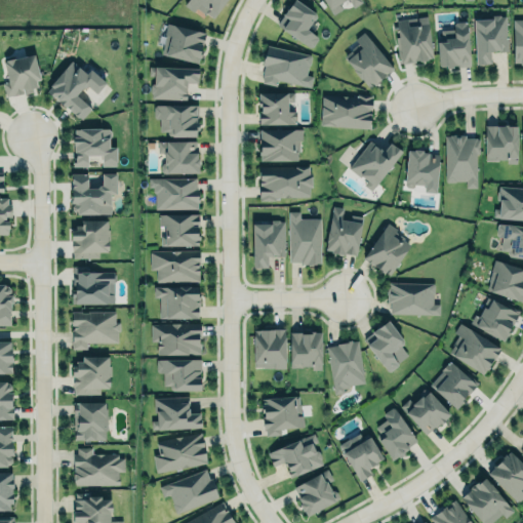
[(189,0),(185,6),(195,14),(199,9),(213,21),(229,0),(189,0)]
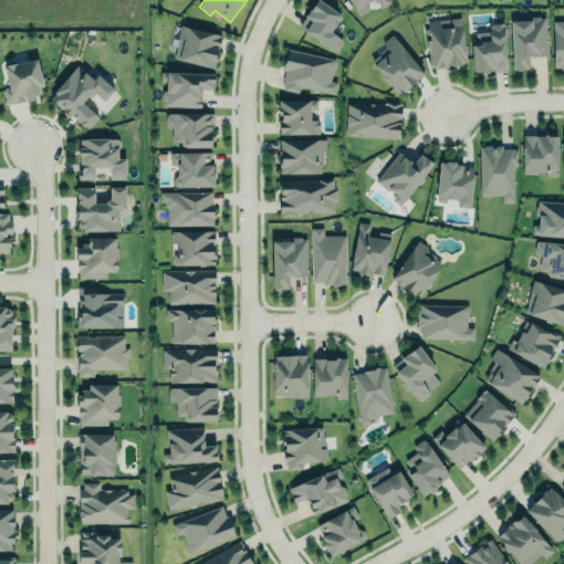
[(321,0),(316,0),(306,17),(307,17),(300,28),(334,52),(338,51),(344,43),(343,40),(332,31),(337,22),(335,20),(341,13),(321,0)]
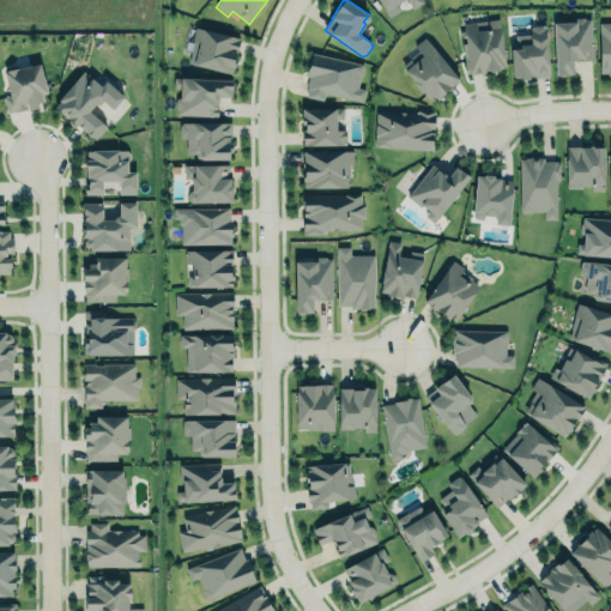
[(369,0),(370,0),(377,0),(391,19),(401,13),(398,6),(407,1),(415,11),(424,5),(421,0),(369,0)]
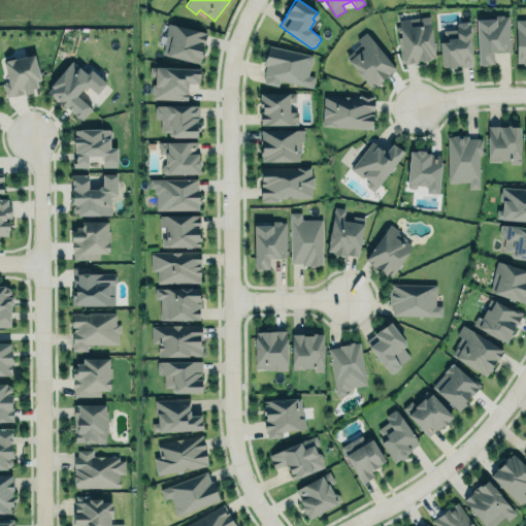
[(477,19),(479,67),(496,66),(496,55),(513,54),(511,17),(506,18),(504,14),(498,14),(496,18),(477,19)]
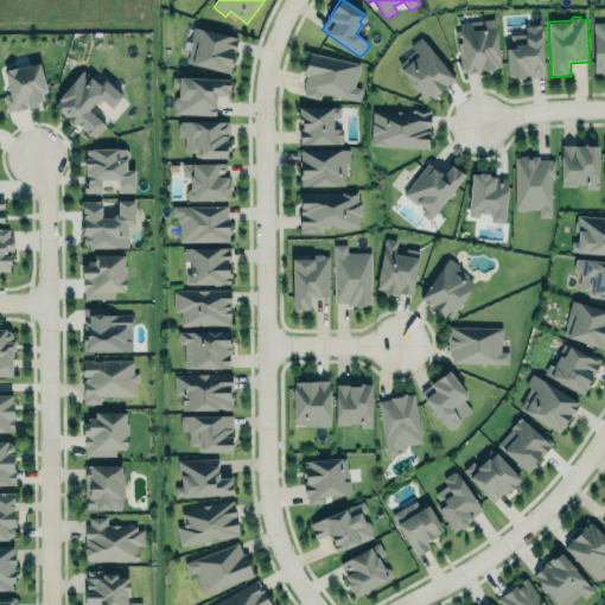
[(460,25),(495,20),(501,68),(496,68),(496,70),(486,71),(486,69),(482,70),(482,72),(466,75),(466,74),(463,74),(459,44),(463,44),(462,36),(457,36),(457,33),(460,32),(460,25)]
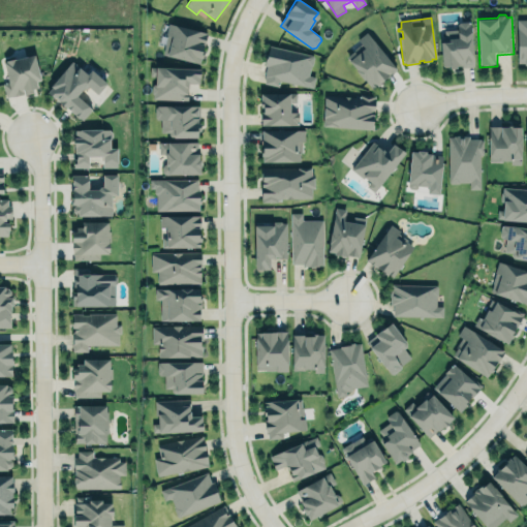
[(526,20),(518,20),(518,64),(525,64),(525,67),(526,67),(526,20)]
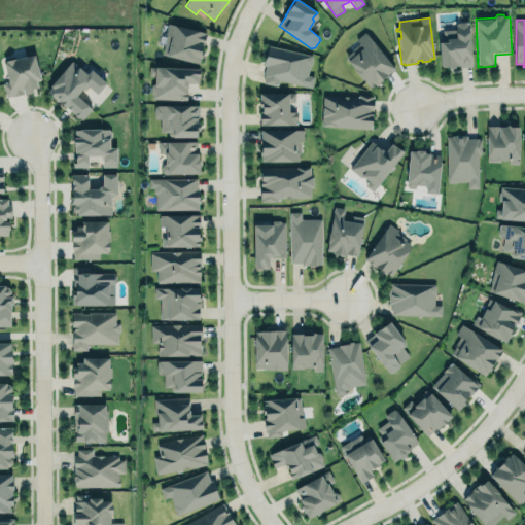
[(169,22),(209,32),(202,64),(199,64),(164,56),(168,37),(165,36),(169,22)]
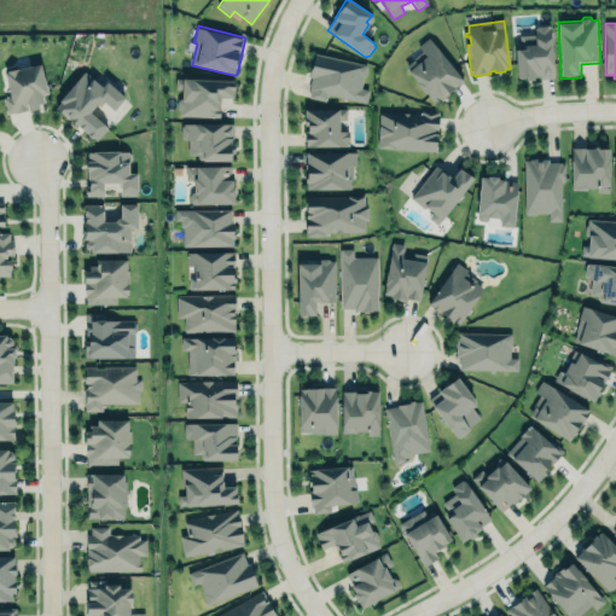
[(521,36),(536,35),(536,29),(538,27),(548,27),(551,28),(556,79),(541,80),(540,77),(535,77),(535,81),(528,81),(527,79),(521,80),(516,50),(523,50),(521,36)]
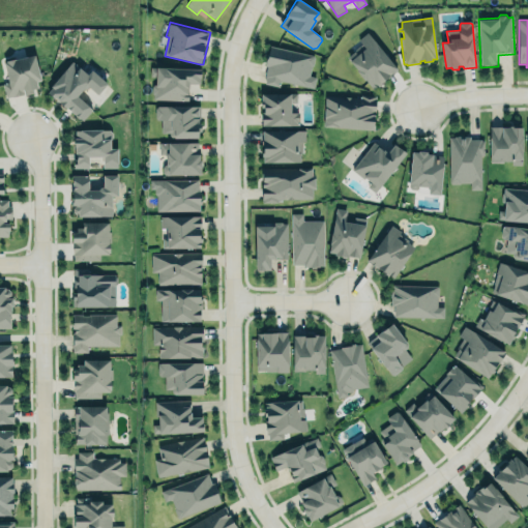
[(369,33),(359,40),(363,45),(355,51),(356,52),(348,58),(358,69),(357,70),(367,82),(368,82),(374,90),(385,82),(383,80),(387,78),(388,79),(394,75),(394,74),(399,70),(397,69),(398,68),(369,33)]
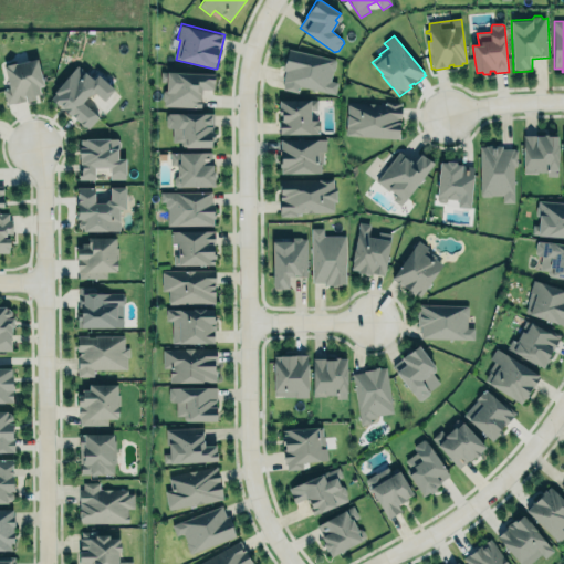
[(290,49),(335,60),(337,62),(335,71),(334,71),(332,82),(338,83),(336,94),(301,87),(300,93),(284,90),(285,84),(284,83),(286,72),(283,70),(290,49)]
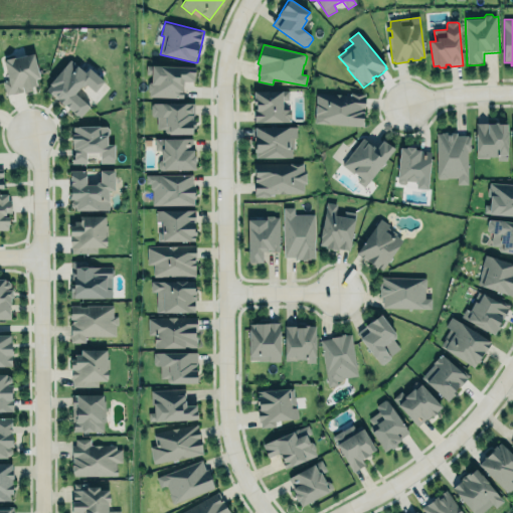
[(7,97),(41,91),(35,55),(5,60),(8,80),(4,81),(7,97)]
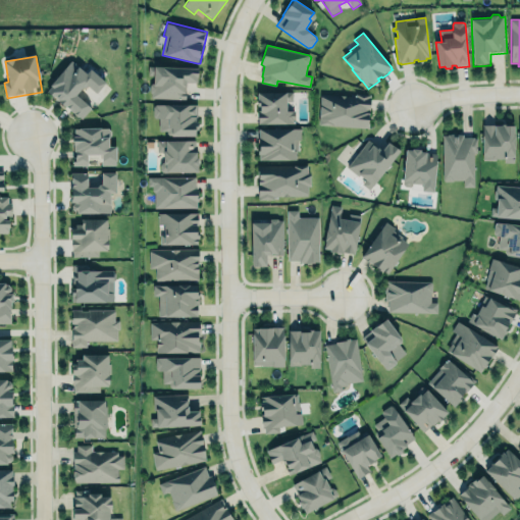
[(47,92),(51,86),(50,85),(72,59),(87,72),(91,67),(107,82),(97,94),(88,86),(87,87),(83,88),(76,94),(92,108),(82,119),(80,116),(79,118),(71,112),(72,110),(67,106),(65,108),(57,101),(58,100),(57,99),(56,100),(47,92)]
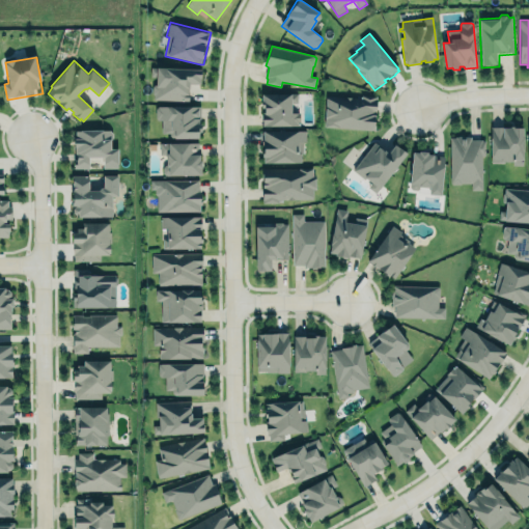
[(151,67),(157,68),(158,67),(201,70),(201,83),(190,83),(190,88),(189,88),(188,94),(190,94),(189,102),(155,101),(152,93),(152,87),(155,86),(157,86),(157,78),(151,77),(151,67)]
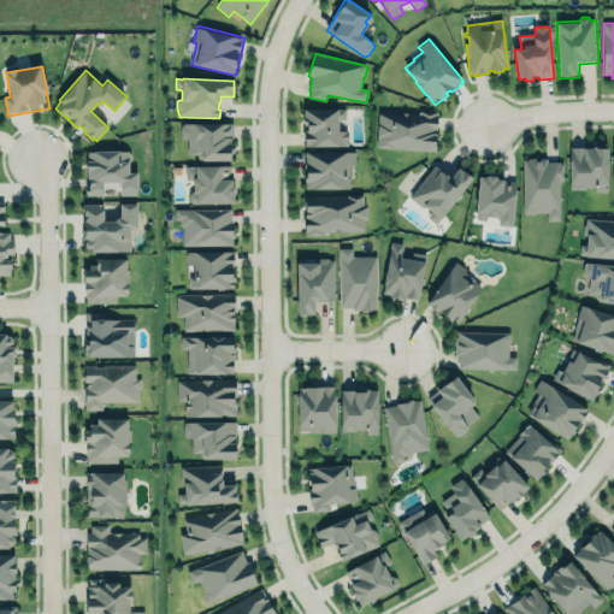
[(305,110),(305,148),(350,148),(349,130),(341,130),(341,122),(347,122),(347,110),(305,110)]
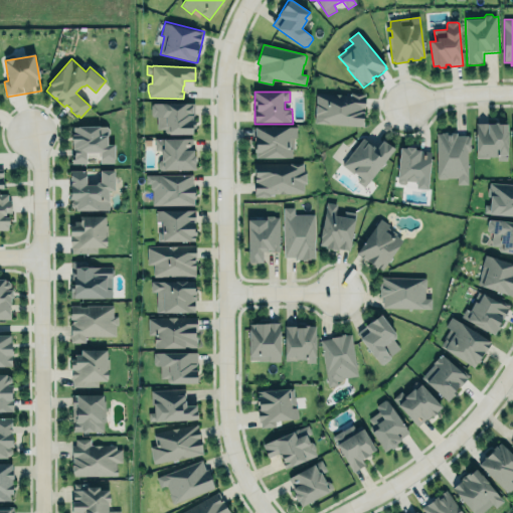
[(318,94),(315,124),(364,128),(366,94),(350,93),(350,96),(318,94)]
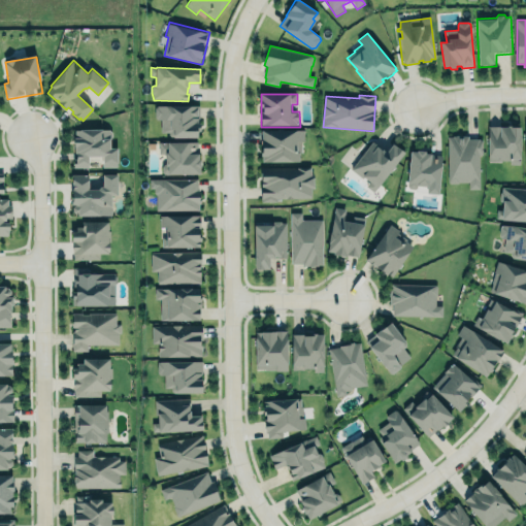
[(156,109),(158,107),(200,106),(200,119),(198,119),(198,123),(200,123),(200,130),(198,131),(198,138),(170,136),(169,135),(169,133),(162,133),(162,121),(158,121),(156,120),(156,109)]
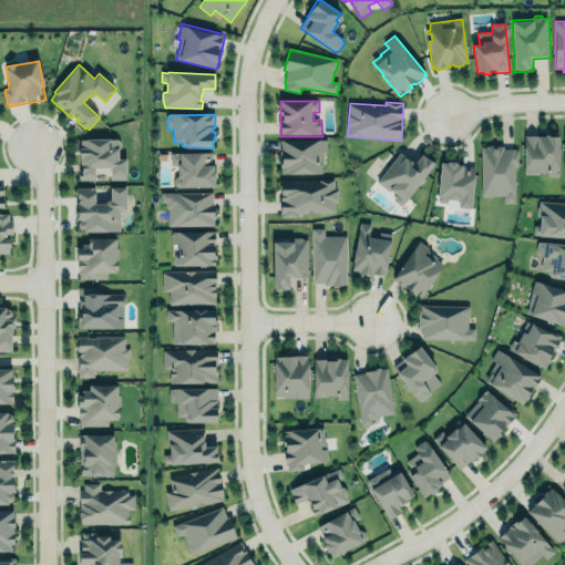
[(524,135),(543,135),(543,134),(550,134),(551,136),(560,136),(560,144),(560,145),(561,162),(560,163),(560,177),(548,177),(548,173),(540,173),(540,175),(524,175),(524,135)]
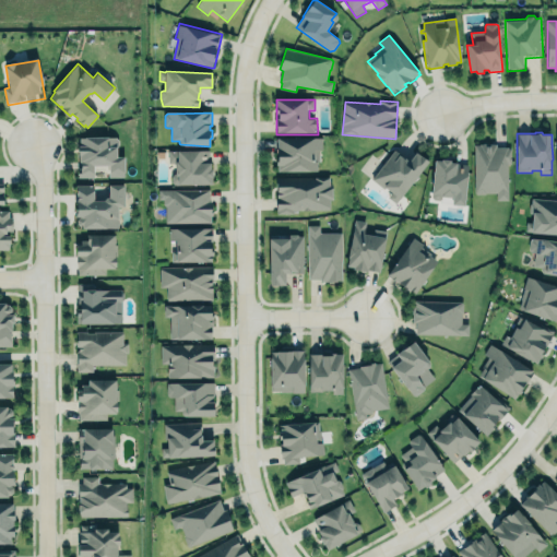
[(80,145),(80,138),(85,138),(85,137),(109,137),(109,138),(116,137),(119,141),(119,145),(117,147),(118,156),(126,156),(126,173),(125,173),(125,177),(110,177),(110,165),(94,165),(94,177),(79,177),(79,169),(81,169),(81,167),(82,167),(82,162),(80,162),(80,155),(79,155),(79,145),(80,145)]
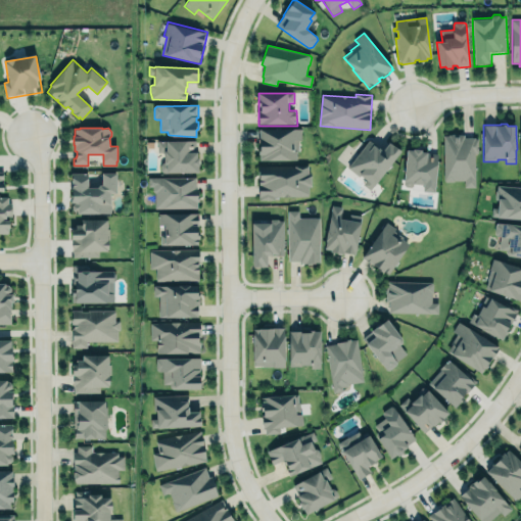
[(300,131),(261,130),(259,161),(300,162),(300,131)]
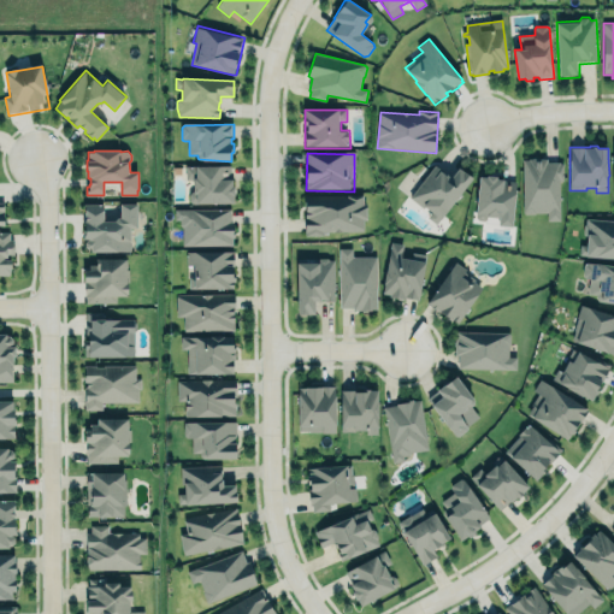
[(524,213),(526,216),(535,216),(536,214),(548,213),(548,222),(561,222),(560,181),(564,181),(565,165),(561,165),(561,163),(548,163),(548,159),(539,159),(532,159),(532,160),(530,160),(524,161),(524,213)]
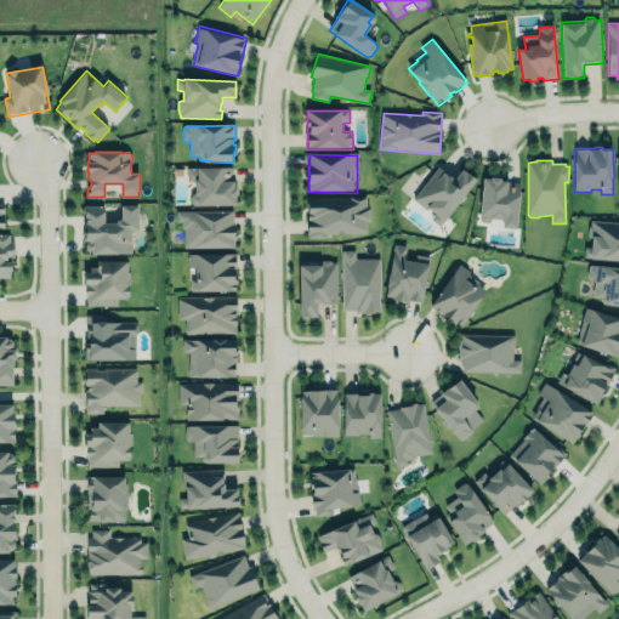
[(194,205),(199,205),(199,204),(236,204),(236,197),(237,197),(237,188),(236,188),(236,180),(233,180),(234,168),(198,168),(198,169),(188,169),(188,182),(196,182),(196,194),(194,193),(192,197),(192,203),(194,205)]
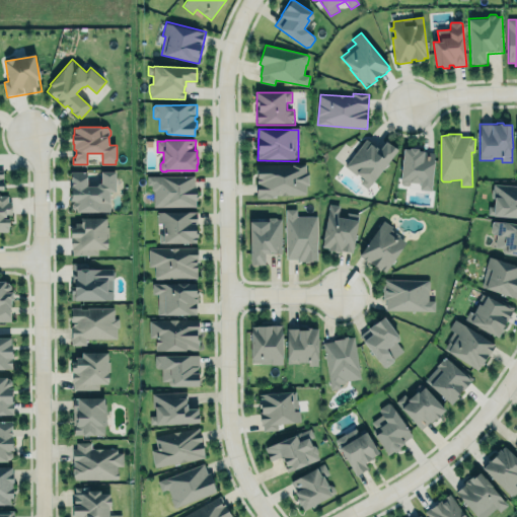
[(397,150),(368,189),(360,183),(364,178),(359,173),(357,176),(346,167),(367,140),(376,147),(378,148),(383,145),(386,141),(394,146),(397,150)]
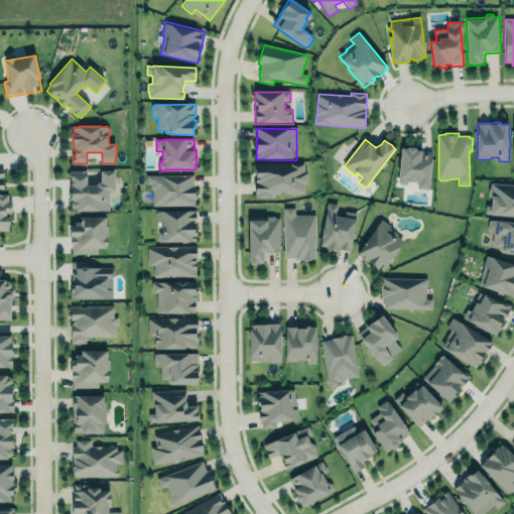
[(402,149),(408,149),(408,147),(416,148),(415,150),(433,152),(429,191),(418,189),(418,182),(409,182),(407,185),(402,184),(399,183),(402,149)]
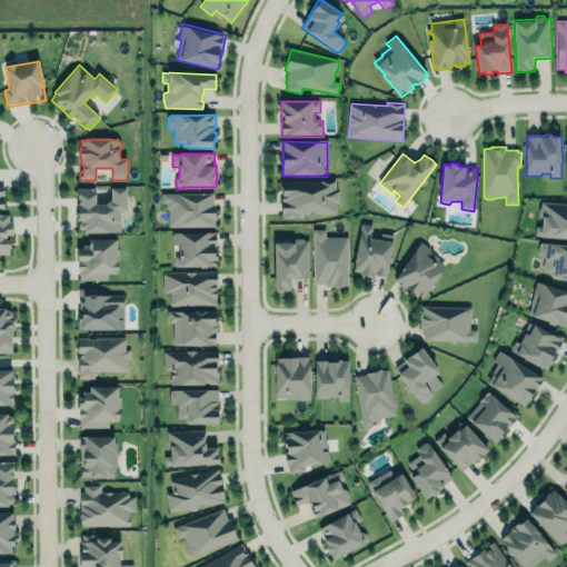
[(282,182),(336,181),(336,189),(339,189),(339,204),(337,204),(337,215),(299,216),(299,218),(284,219),(282,182)]
